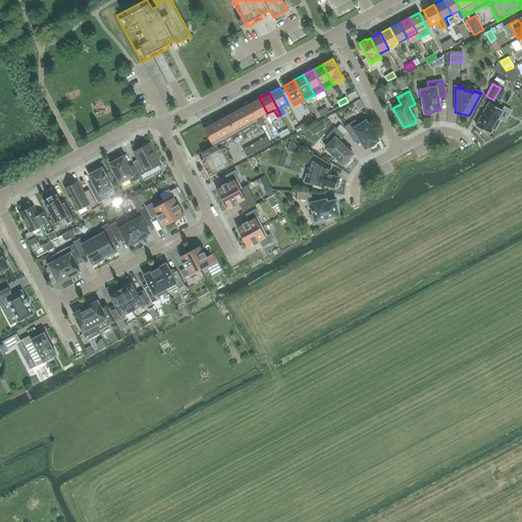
[(261,116),(267,113),(259,98),(250,104),(259,121),(261,125),(265,123),(261,116)]
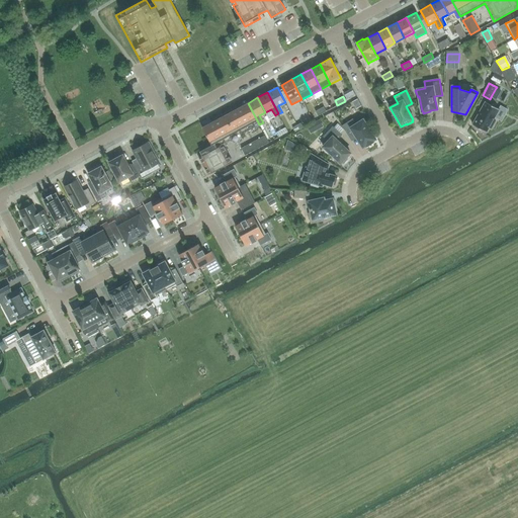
[(496,120),(493,119),(499,109),(486,101),(472,124),(487,133),(490,126),(491,128),(496,120)]
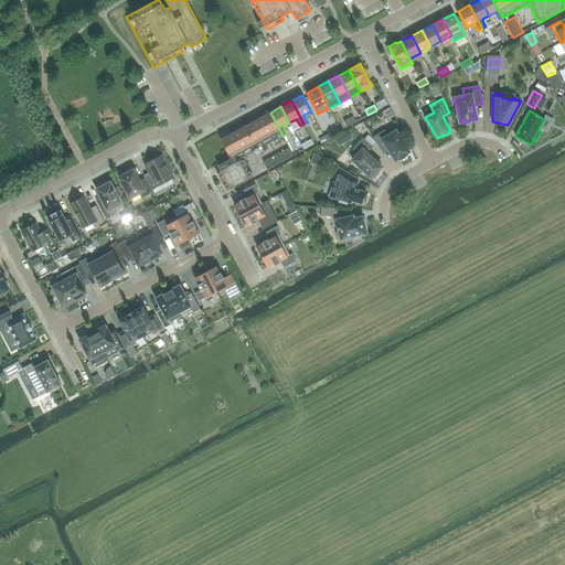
[(276,134),(280,131),(270,113),(259,118),(264,128),(272,142),(278,139),(276,134)]
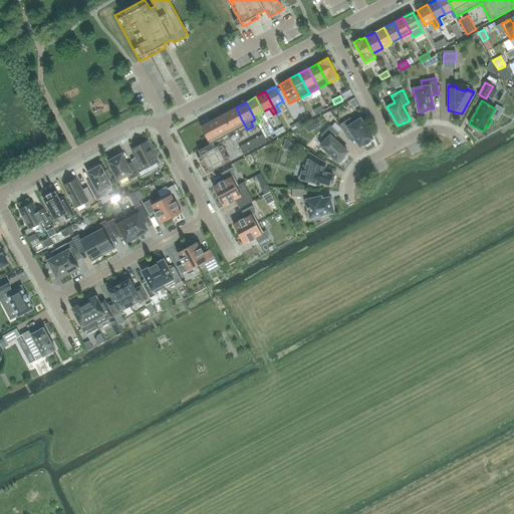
[(321,105),(313,110),(315,114),(324,110),(321,105)]
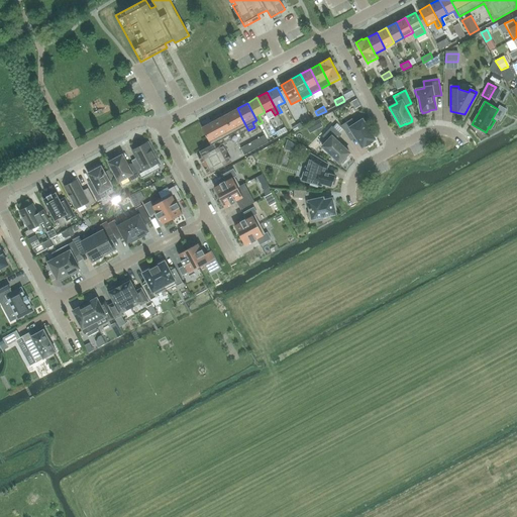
[(248,130),(241,117),(239,118),(235,109),(225,114),(234,132),(238,130),(241,134),(248,130)]
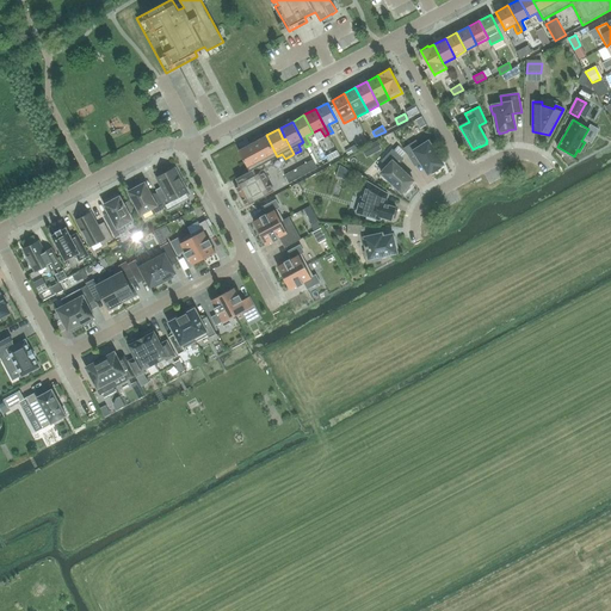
[(272,159),(277,156),(266,135),(254,142),(259,153),(267,168),(275,165),(272,159)]
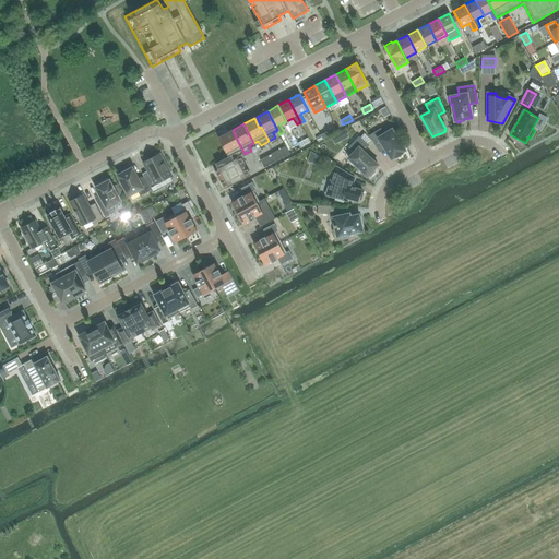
[(406,150),(392,129),(384,133),(381,128),(369,137),(378,150),(383,146),(392,158),(395,156),(395,157),(403,153),(402,152),(406,150)]
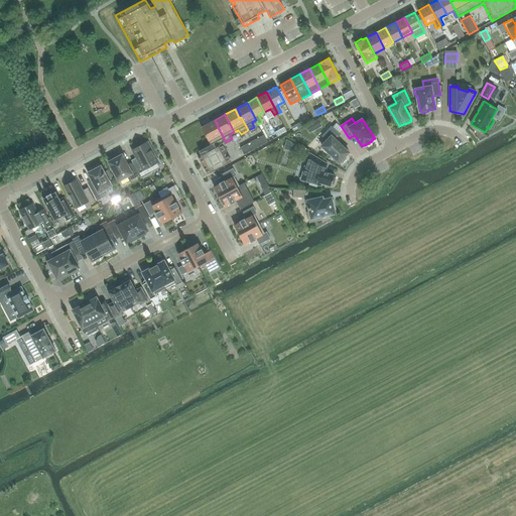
[(305,126),(309,133),(323,126),(318,119),(305,126)]
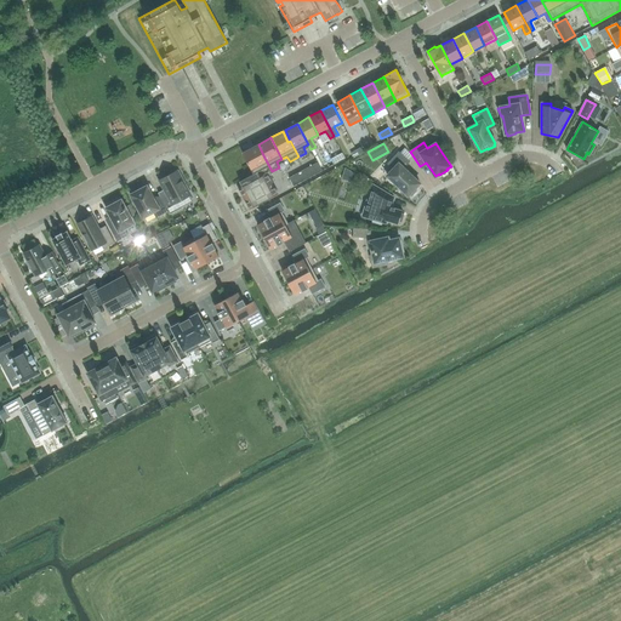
[(272,171),(263,155),(261,157),(255,146),(243,153),(254,174),(240,182),(243,187),(239,188),(250,210),(278,194),(267,174),(272,171)]
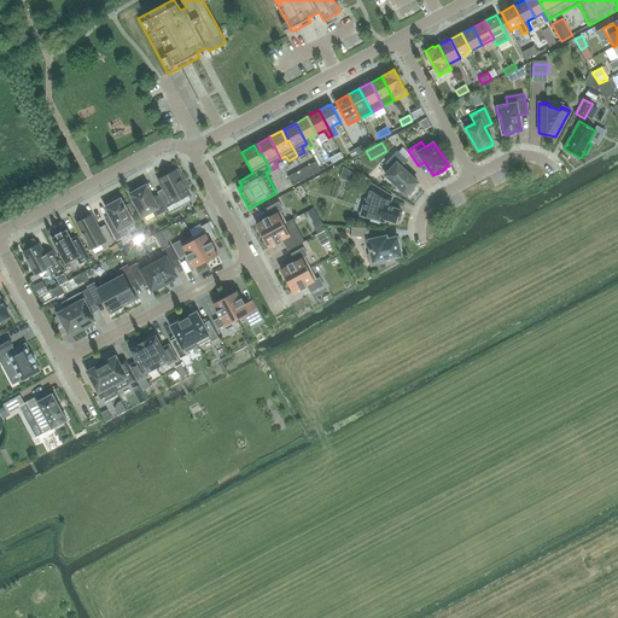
[(385,175),(407,194),(408,193),(409,196),(415,190),(413,187),(418,182),(402,168),(408,161),(397,150),(386,162),(391,168),(385,175)]
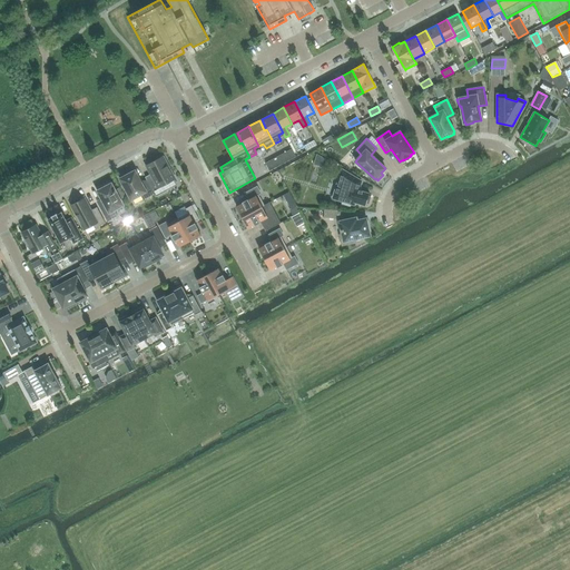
[(316,154),(314,165),(326,168),(330,158),(316,154)]
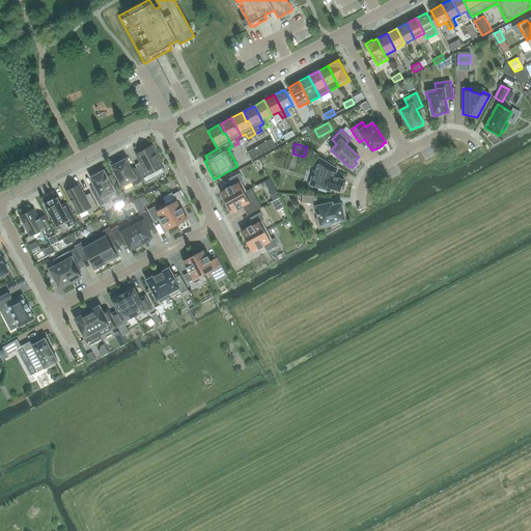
[(139,172),(144,182),(145,184),(157,177),(154,172),(163,167),(151,146),(137,154),(144,169),(139,172)]
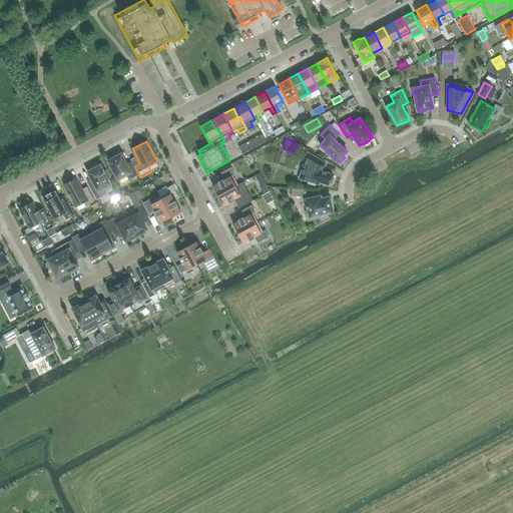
[(299,179),(305,181),(305,182),(316,185),(316,183),(319,184),(320,182),(330,185),(331,182),(332,183),(334,177),(332,177),(333,174),(323,171),(326,163),(308,152),(302,169),(299,179)]
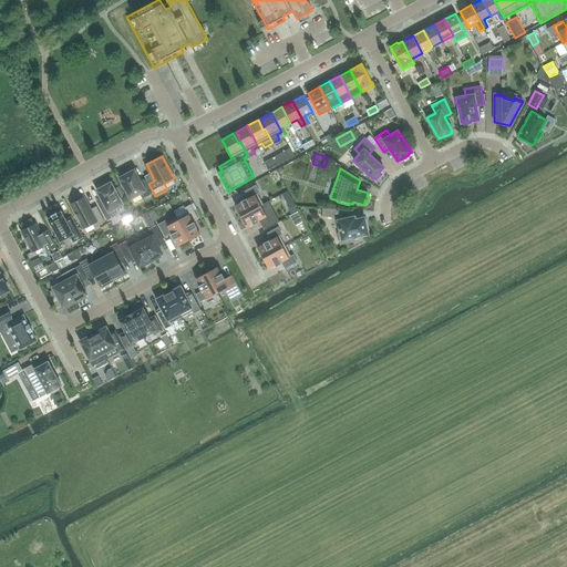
[(154,194),(148,184),(146,179),(141,183),(134,171),(130,173),(129,171),(121,175),(122,177),(121,178),(131,198),(140,193),(143,199),(154,194)]
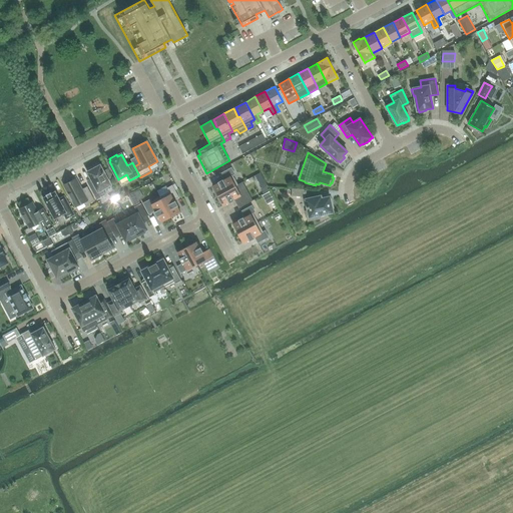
[(89,185),(97,199),(106,194),(103,188),(110,184),(100,165),(98,166),(97,165),(89,169),(90,171),(88,172),(94,182),(89,185)]
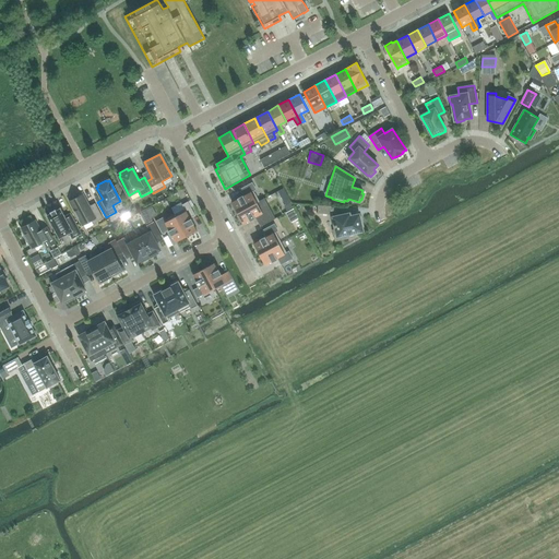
[(238,213),(258,203),(259,202),(253,191),(257,190),(252,182),(240,189),(244,194),(238,198),(238,199),(232,202),(238,213)]
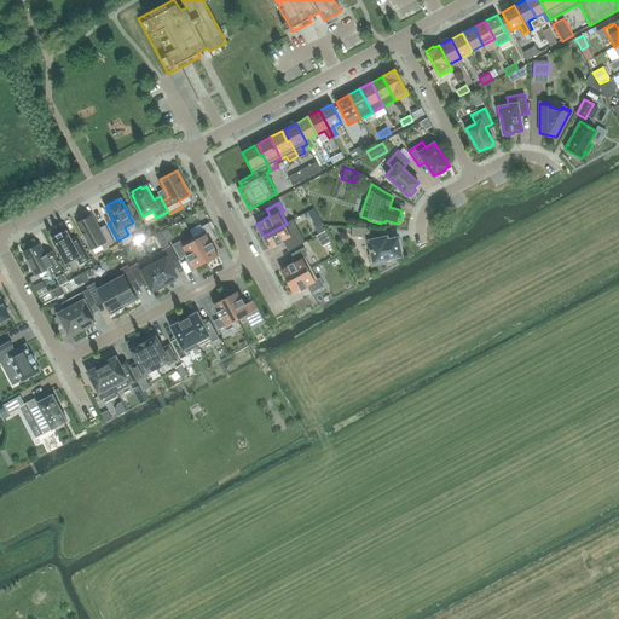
[(77,224),(92,250),(102,244),(104,249),(115,243),(105,225),(99,229),(92,215),(77,224)]
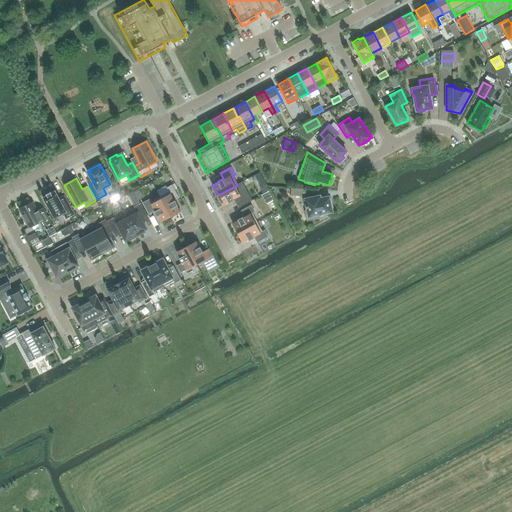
[(160,196),(170,216),(180,211),(177,205),(178,205),(175,199),(179,197),(172,185),(167,187),(169,192),(160,196)]
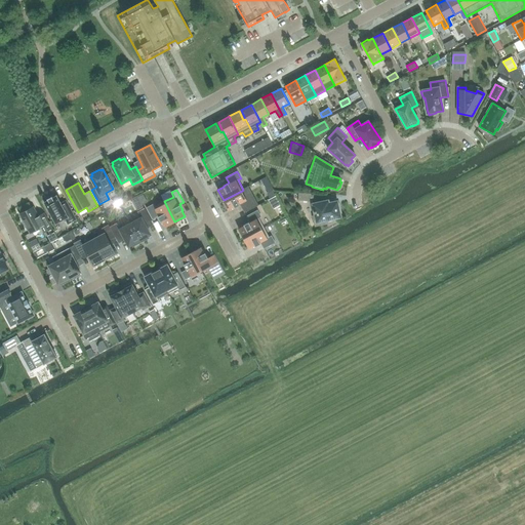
[(242,191),(224,200),(229,210),(234,207),(235,207),(240,204),(243,210),(250,206),(242,191)]
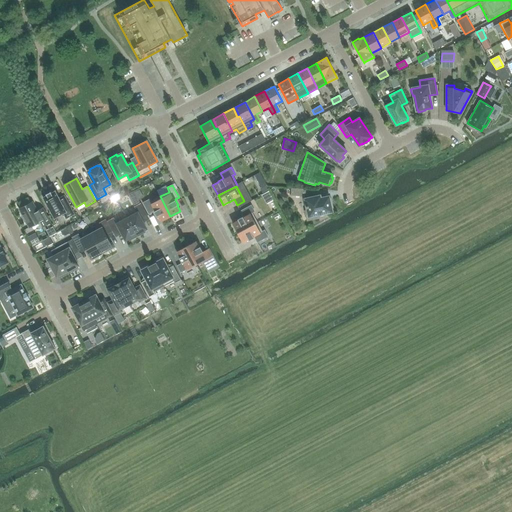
[(43,197),(54,219),(63,214),(66,219),(75,214),(66,199),(61,201),(55,190),(51,192),(51,191),(46,194),(47,195),(43,197)]
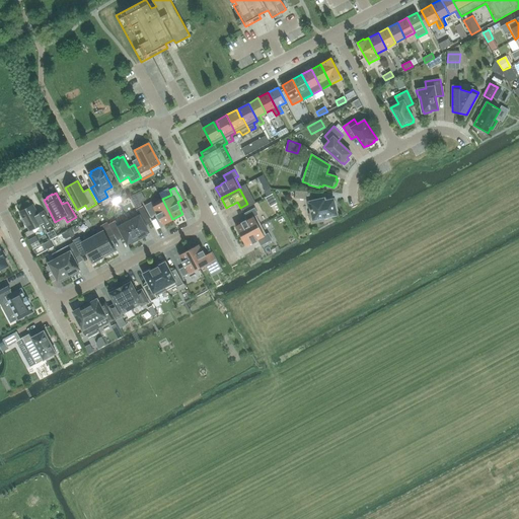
[(163,224),(172,219),(162,199),(153,204),(152,202),(145,206),(151,216),(156,213),(159,219),(160,219),(163,224)]
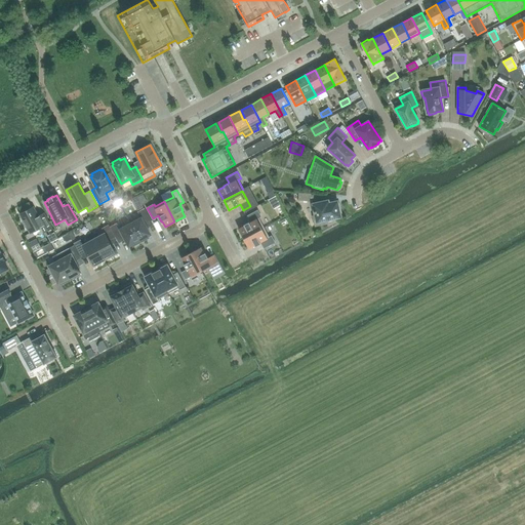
[(328,201),(314,204),(315,211),(314,211),(315,213),(316,215),(313,216),(315,226),(327,224),(326,219),(340,216),(339,214),(341,213),(339,204),(337,204),(337,202),(328,204),(328,201)]
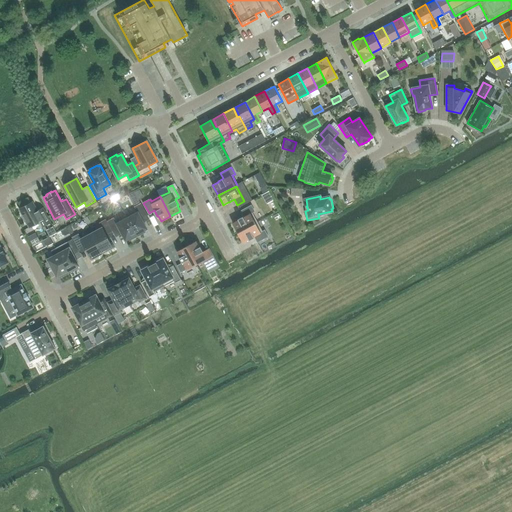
[(19,209),(29,227),(30,229),(43,222),(45,225),(51,222),(45,212),(39,215),(32,202),(19,209)]
